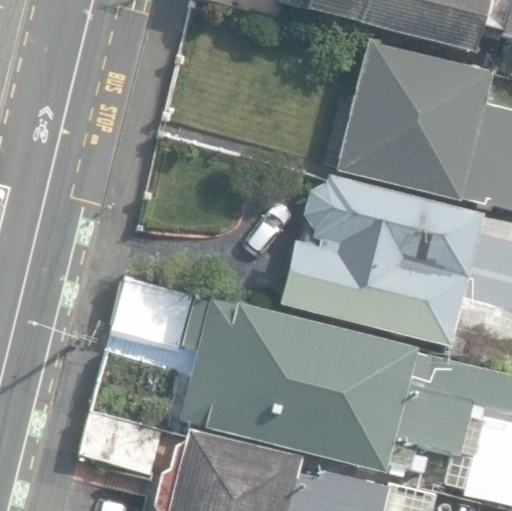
[(270,17),(274,0),(277,0),(472,52),(479,25),(500,31),(499,35),(511,38),(511,0),(206,0),(270,17)]
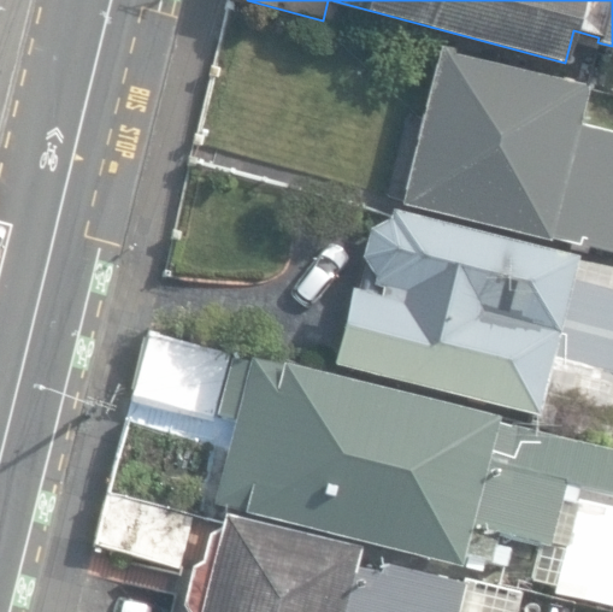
[(549,230),(612,246),(612,128),(575,118),(584,82),(449,48),(451,43),(440,41),(400,198),(549,235),(549,230)]
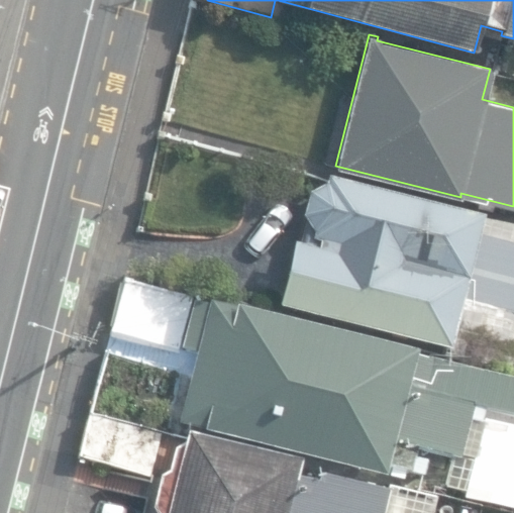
[(299,234),(281,304),(465,353),(470,336),(488,341),(483,362),(513,370),(513,222),(332,174),(308,191),(304,214),(314,238),(299,234)]
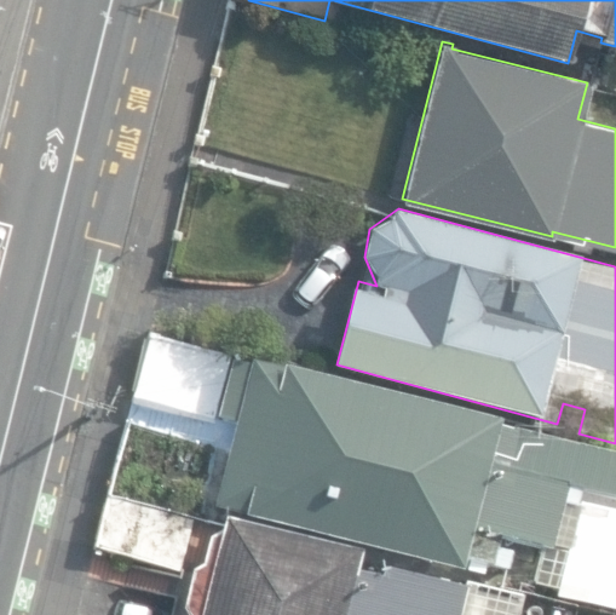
[(137,395),(219,415),(235,355),(153,334),(137,395)]
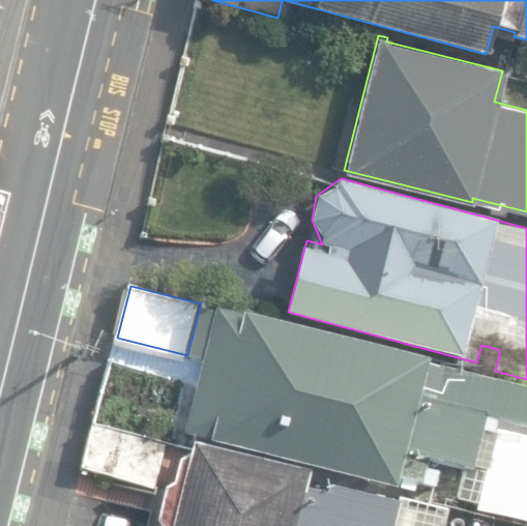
[(187,432),(399,485),(401,475),(423,481),(430,456),(475,467),(485,430),(496,432),(499,417),(526,424),(526,384),(218,308),(187,432)]
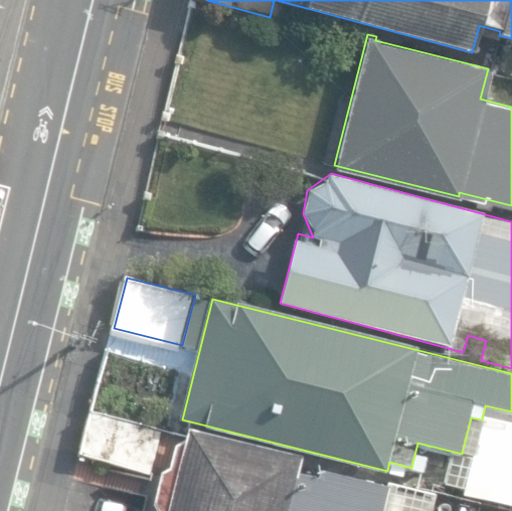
[(510,504),(511,498),(511,414),(486,408),(465,493),(510,504)]
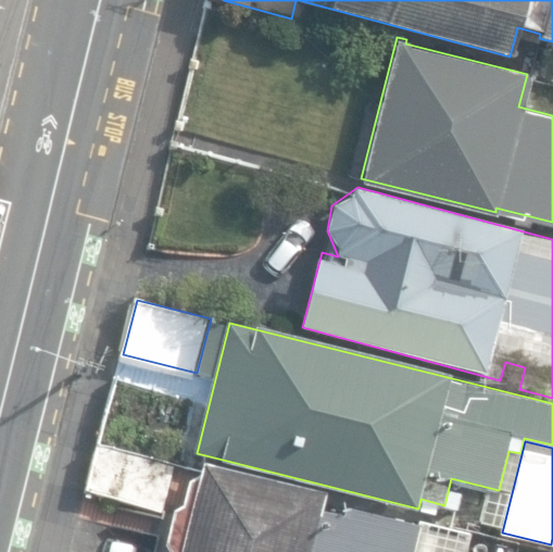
[(90,488),(163,510),(176,467),(103,444),(90,488)]
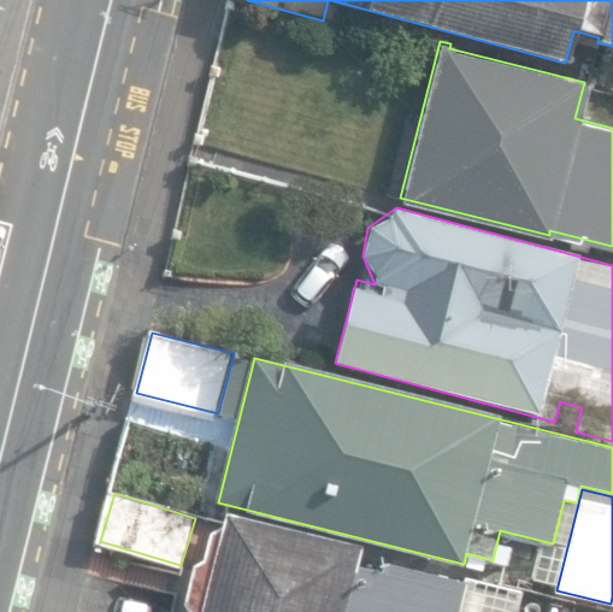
[(458,611),(466,580),(389,562),(387,571),(359,565),(364,545),(229,513),(224,524),(213,530),(207,557),(196,564),(187,604),(192,611),(458,611)]
